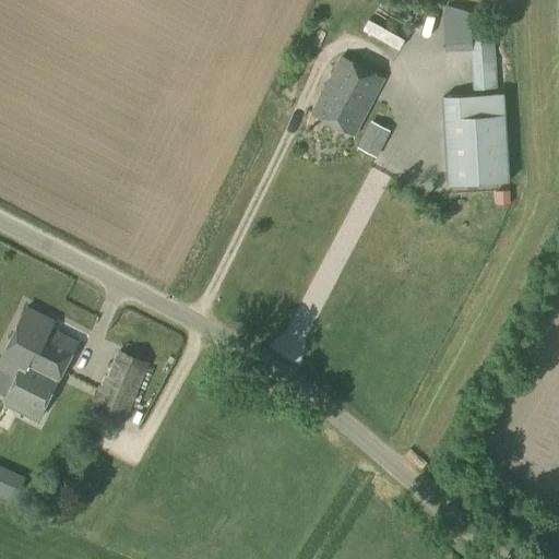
[(468,24),(470,39),(494,37),(492,23),(468,24)]
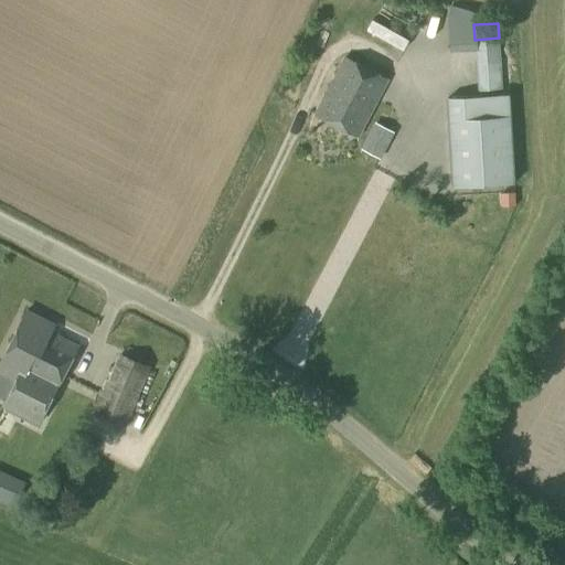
[(356,137),(386,81),(342,57),(312,114),(356,137)]
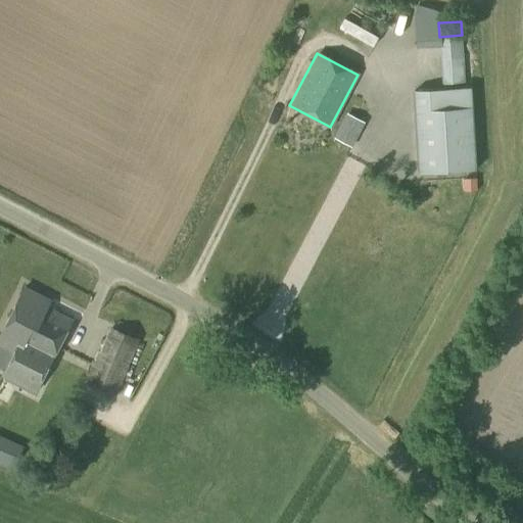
[(463,58),(440,59),(441,84),(464,83),(463,58)]
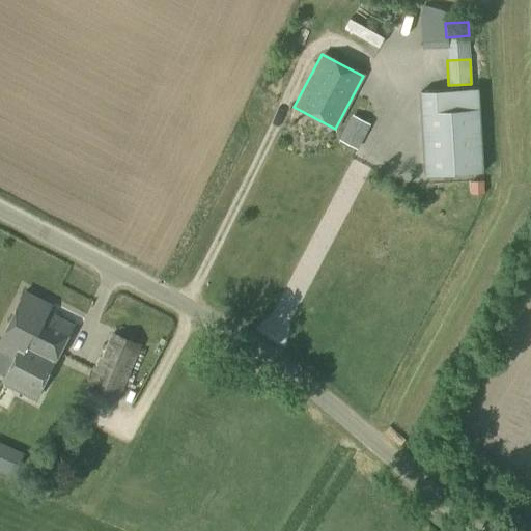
[(478,89),(420,92),(420,95),(425,176),(482,172),(478,89)]
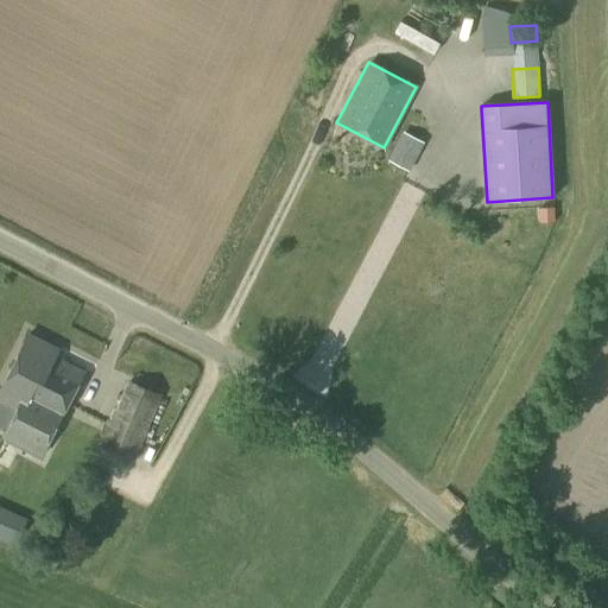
[(398,140),(392,152),(413,163),(424,143),(413,137),(409,145),(398,140)]
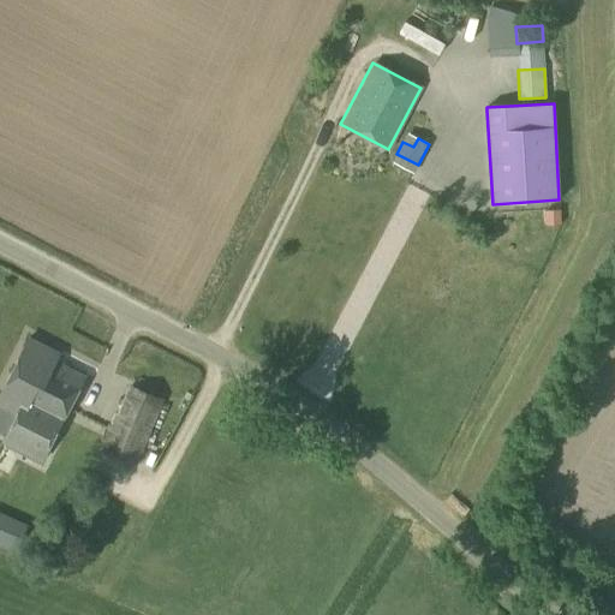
[(561,225),(560,209),(544,210),(545,225),(561,225)]
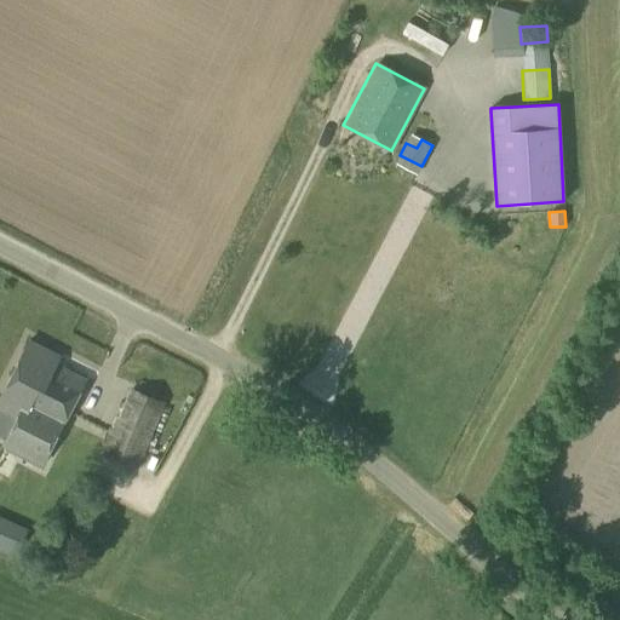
[(39,396),(68,411),(84,379),(55,365),(58,355),(28,339),(0,394),(0,400),(18,409),(15,418),(16,418),(18,414),(27,419),(39,396)]
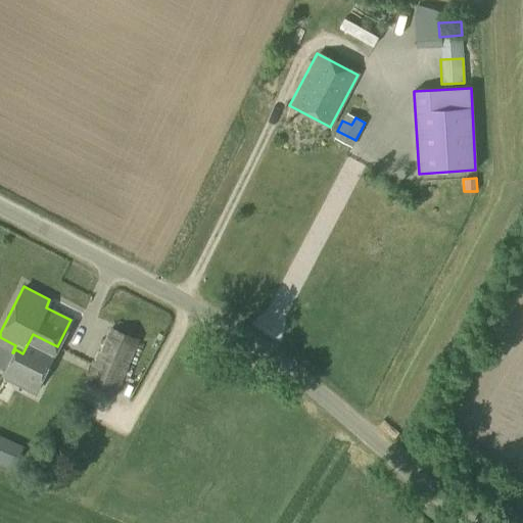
[(112,394),(136,338),(113,329),(103,353),(100,352),(88,384),(112,394)]
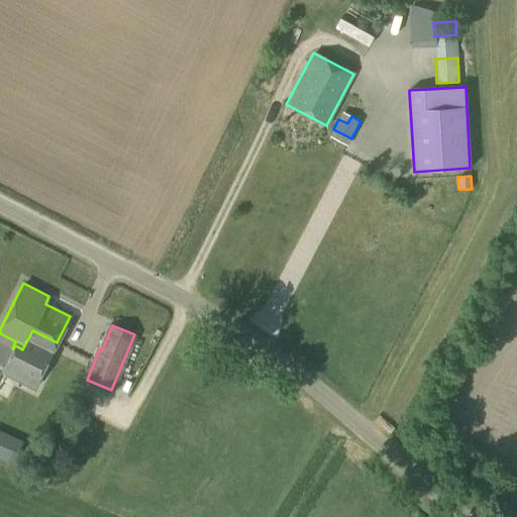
[(0,442),(0,459),(12,466),(19,451),(0,442)]
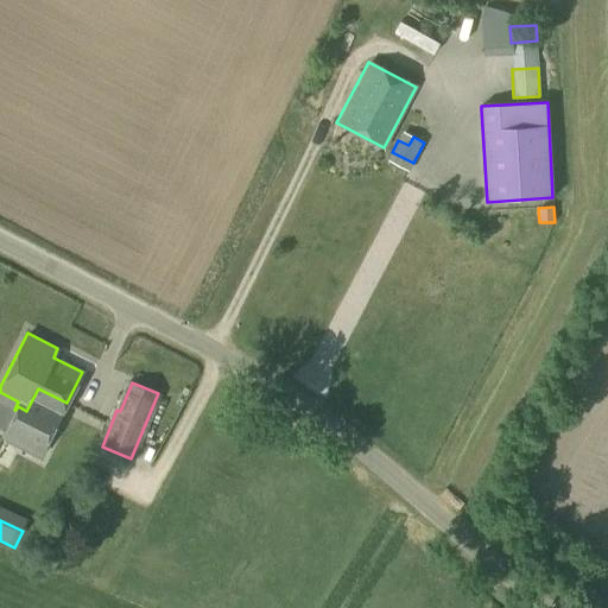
[(607,568),(583,599),(595,607),(606,607),(607,606),(607,568)]
